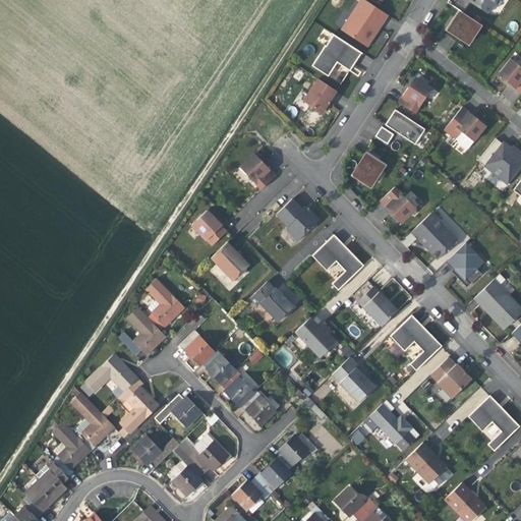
[(388,15),(364,0),(360,0),(341,31),(366,47),(377,32),(388,15)]
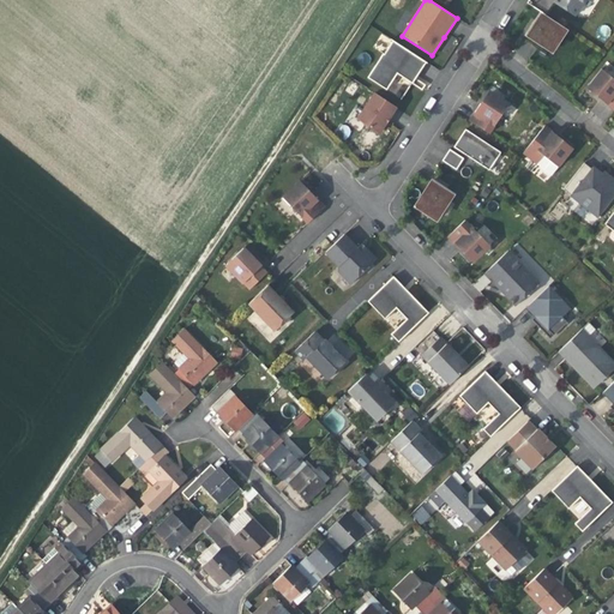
[(584,0),(553,0),(553,2),(575,16),(584,0)]
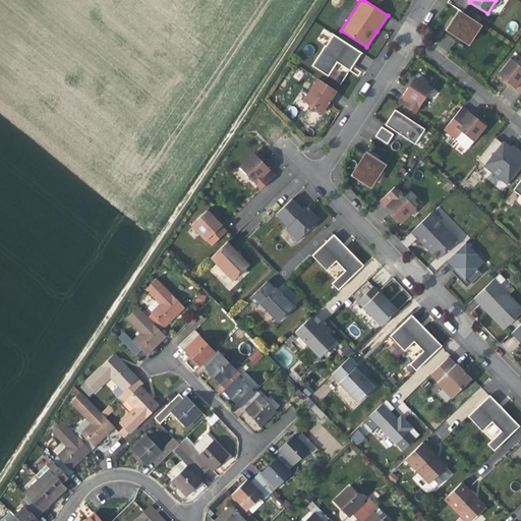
[(459,12),(447,31),(458,37),(465,42),(477,23),(459,12)]
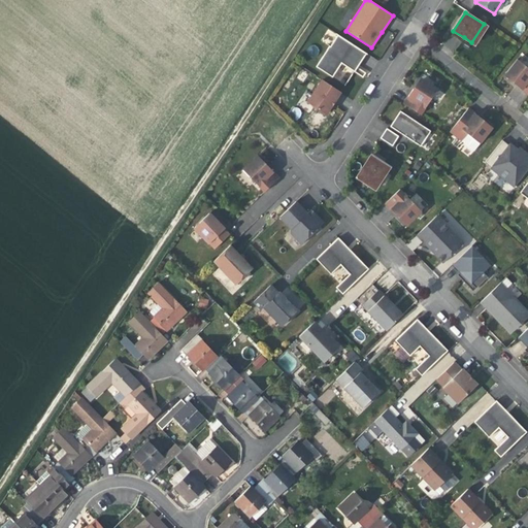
[(487,27),(484,24),(471,42),(474,44),(487,27)]
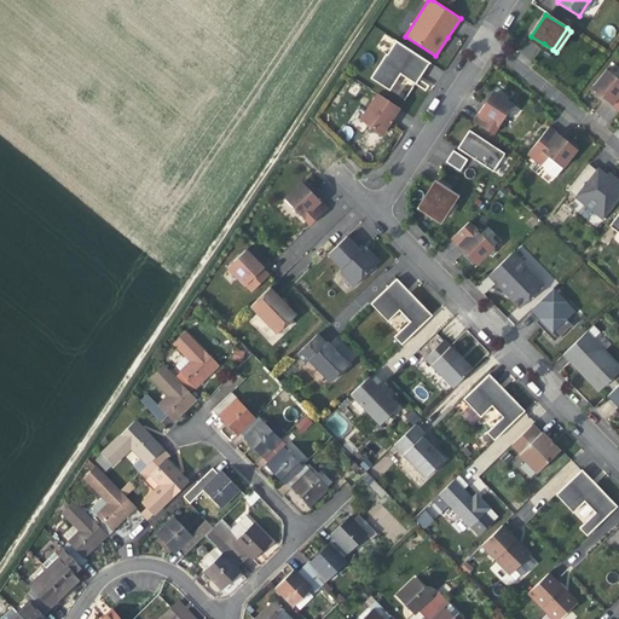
[(395,40),(371,77),(389,90),(400,73),(416,84),(418,79),(423,71),(429,62),(395,40)]
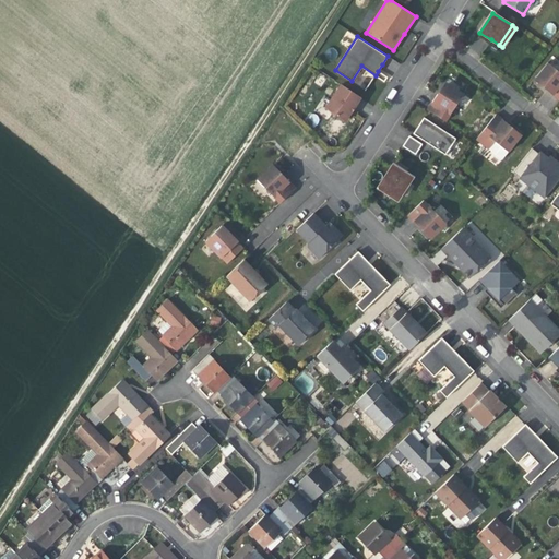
[(558,61),(554,57),(549,62),(558,70),(558,61)]
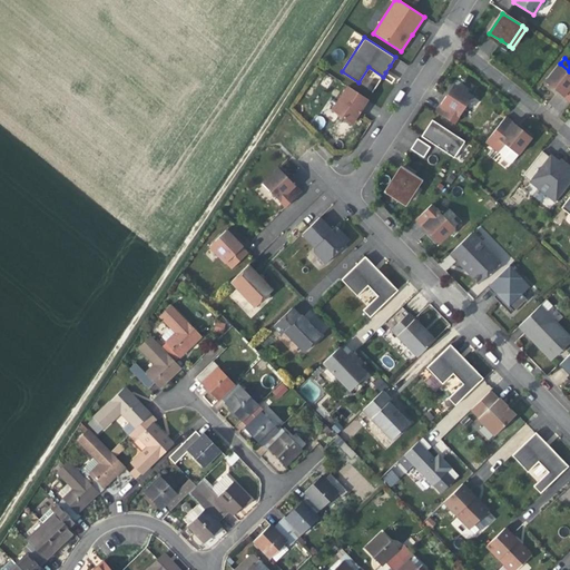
[(569,100),(569,74),(558,65),(547,79),(558,88),(556,90),(561,95),(569,100)]
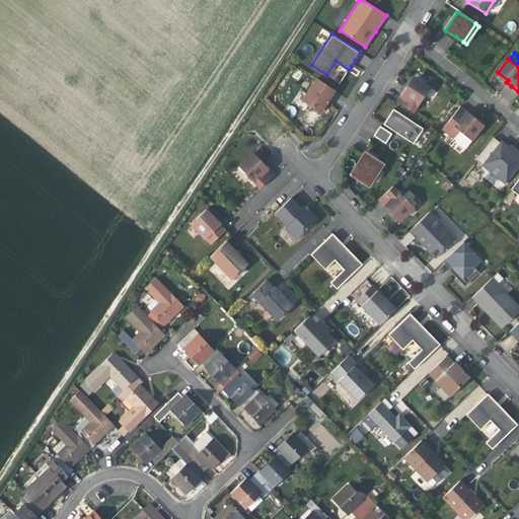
[(359,71),(351,66),(349,70),(357,75),(359,71)]
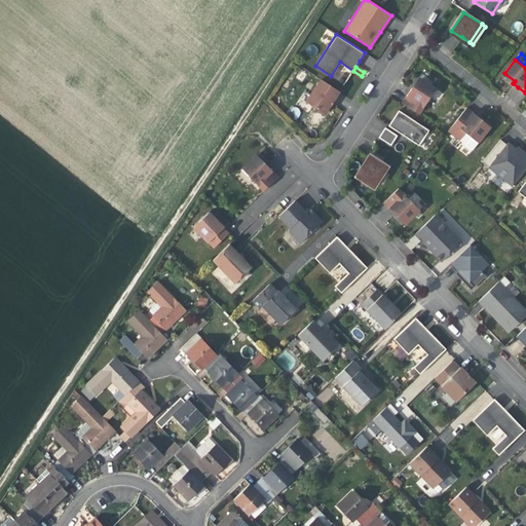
[(322,79),(306,102),(325,114),(332,104),(339,91),(322,79)]
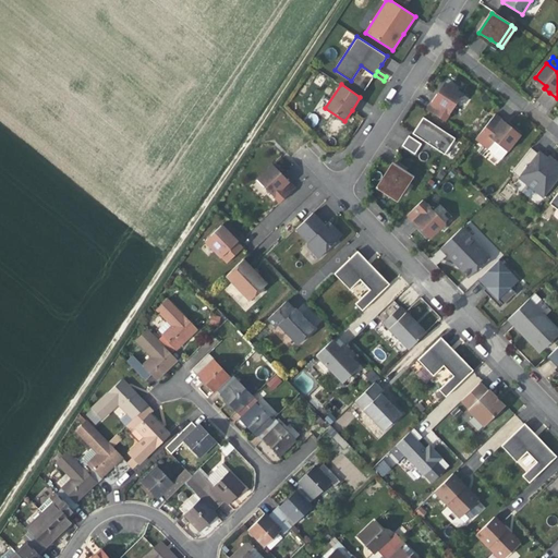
[(426,109),(445,121),(462,94),(447,84),(441,93),(439,96),(436,94),(426,109)]
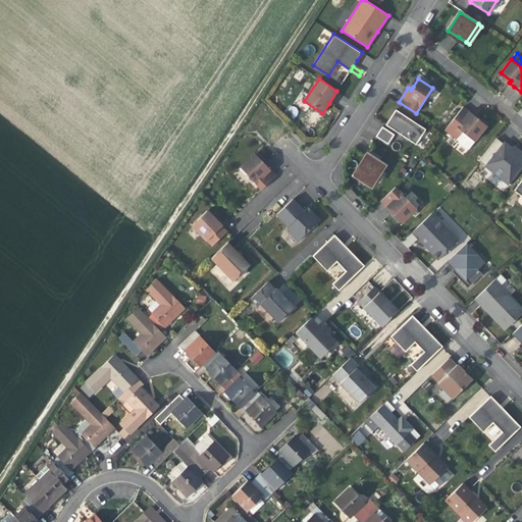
[(293,119),(300,111),(292,104),(284,112),(293,119)]
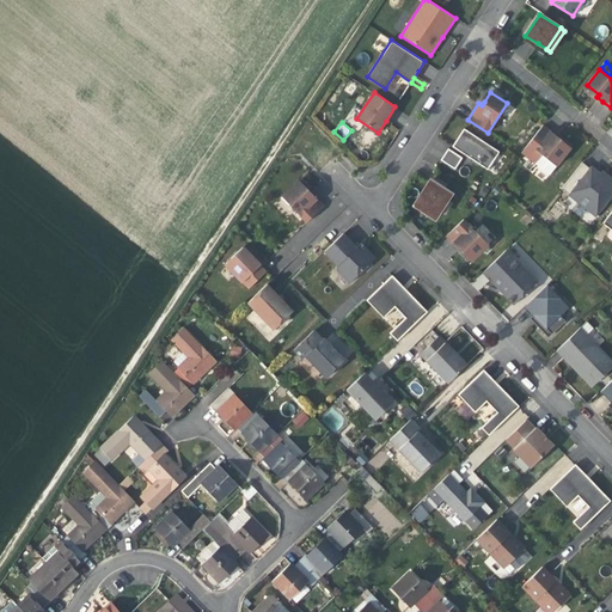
[(546,122),(525,148),(552,171),(571,146),(560,136),(562,134),(558,132),(546,122)]
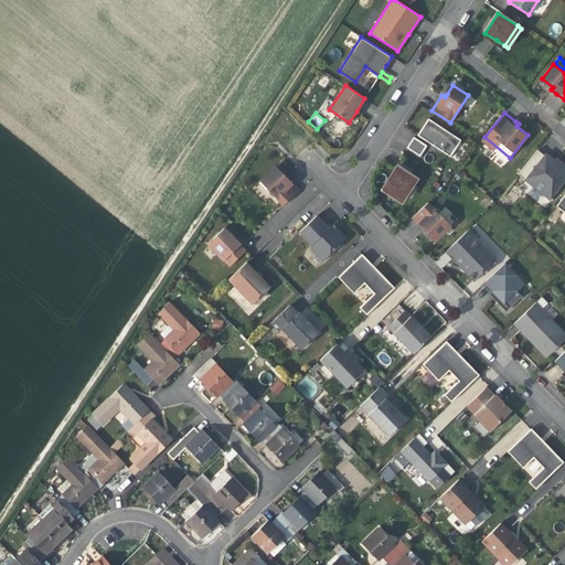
[(460,140),(428,119),(423,127),(417,136),(450,157),(460,140)]
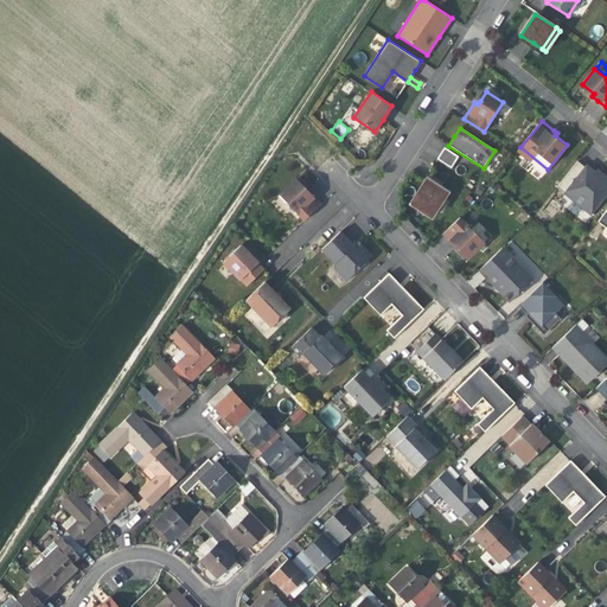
[(458,157),(445,147),(438,159),(451,167),(458,157)]
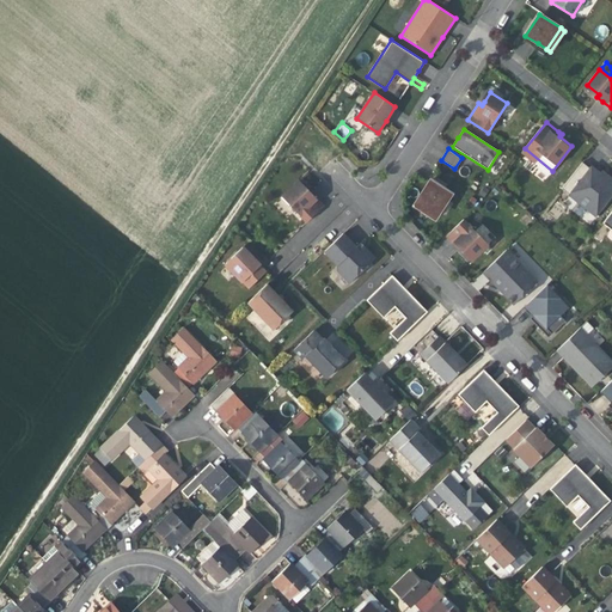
[(591,169),(582,163),(562,189),(569,195),(597,216),(611,196),(611,178),(610,177),(607,179),(603,175),(592,166),(591,169)]
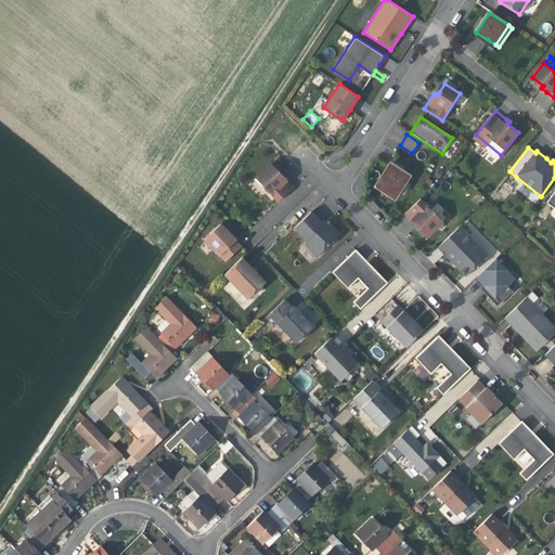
[(377,183),(397,195),(409,177),(390,164),(383,175),(377,183)]
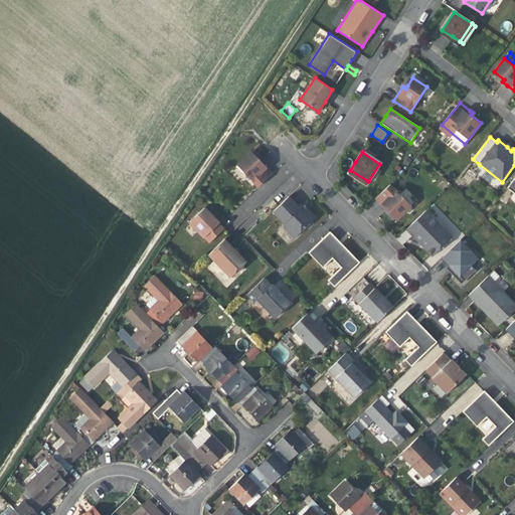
[(249,154),(237,166),(258,187),(272,173),(266,167),(260,161),(258,163),(249,154)]
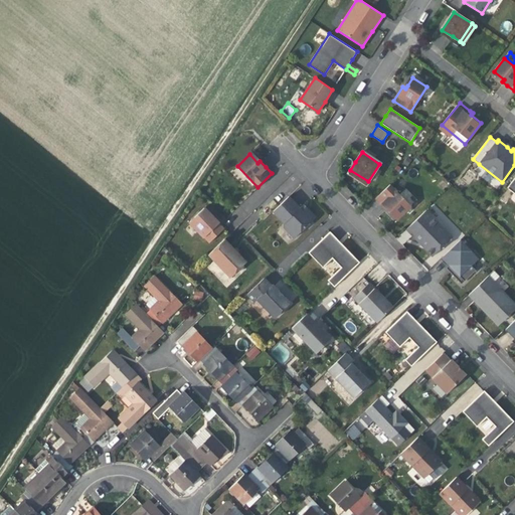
[(366,185),(368,181),(350,170),(348,173),(366,185)]
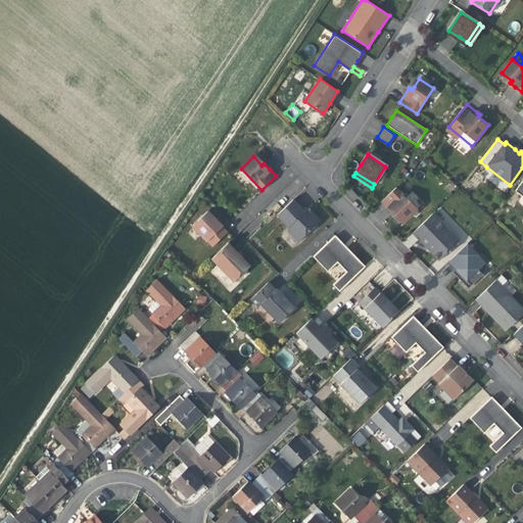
[(396,188),(381,201),(389,209),(393,214),(395,211),(405,221),(417,209),(396,188)]
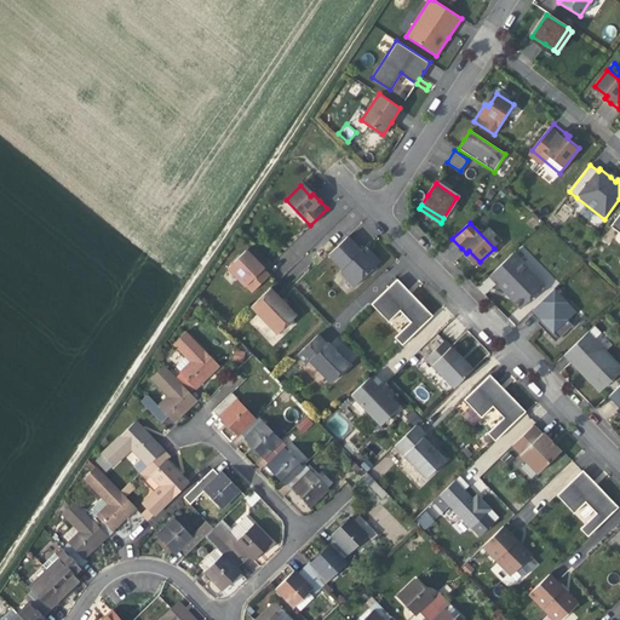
[(348,236),(328,254),(342,269),(361,251),(348,236)]
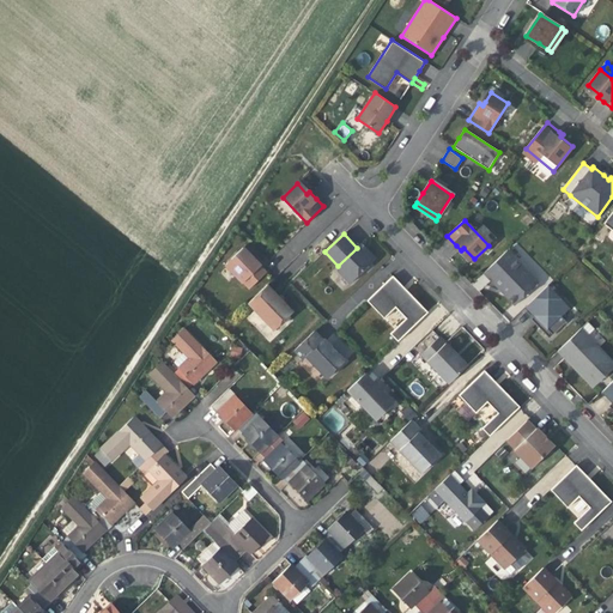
[(358,246),(357,248),(338,266),(338,271),(350,284),(375,259),(366,249),(364,252),(358,246)]
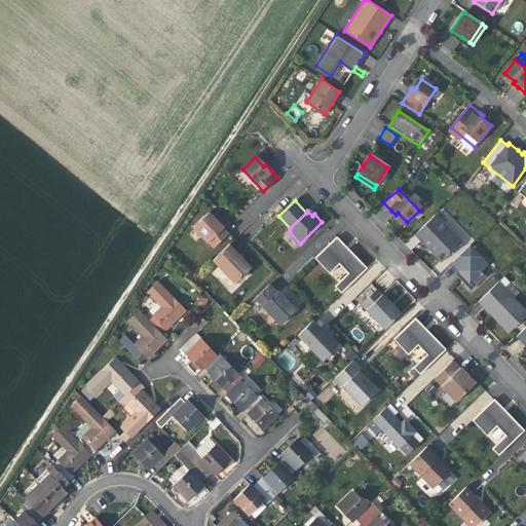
[(208,213),(205,215),(215,224),(217,222),(208,213)]
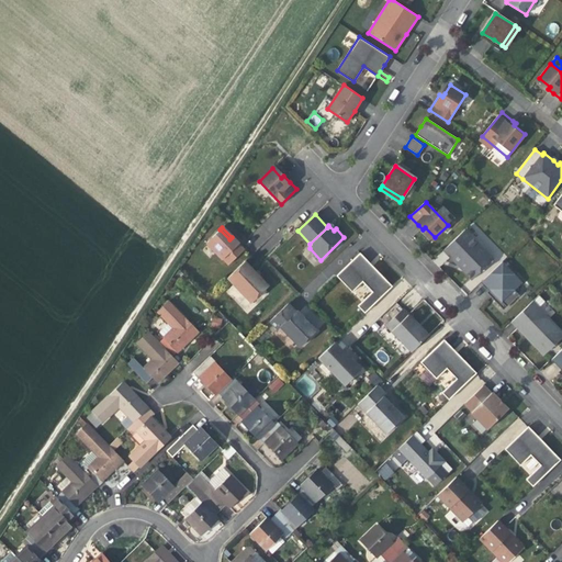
[(465,228),(444,250),(452,259),(454,257),(474,277),(494,258),(465,228)]
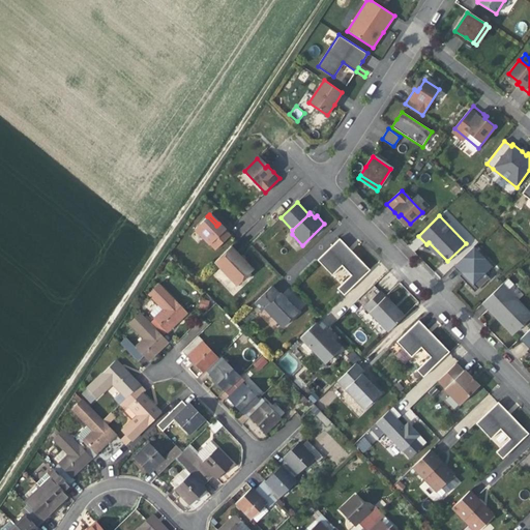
[(207,216),(195,228),(215,249),(230,235),(223,228),(218,224),(216,226),(207,216)]
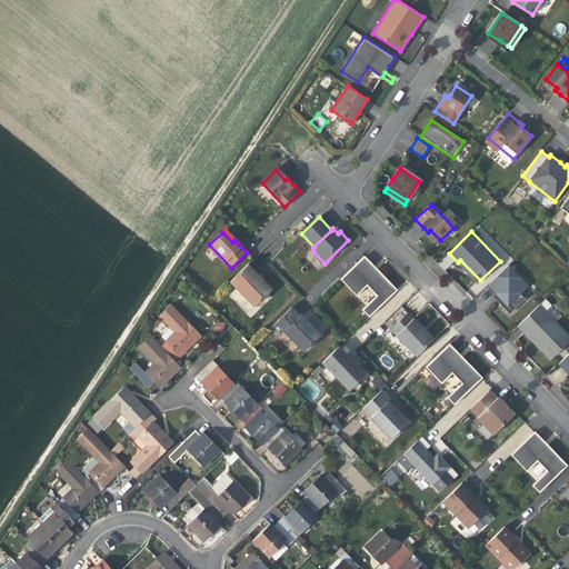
[(356,295),(367,285),(377,296),(387,286),(390,283),(378,270),(375,272),(368,266),(371,263),(365,256),(340,279),(356,295)]
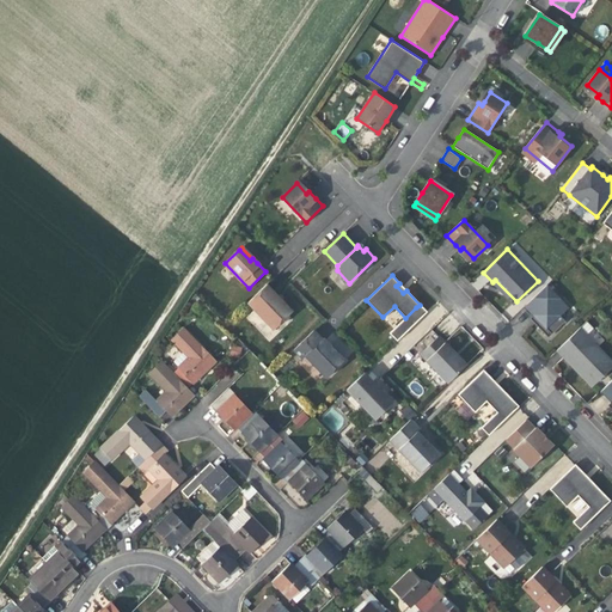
[(514,304),(516,301),(495,280),(493,282),(501,292),(514,304)]
